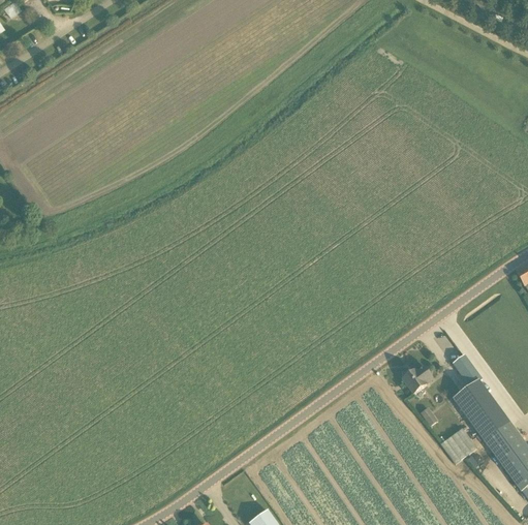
[(12,0),(2,7),(8,17),(22,8),(16,0),(12,0)]
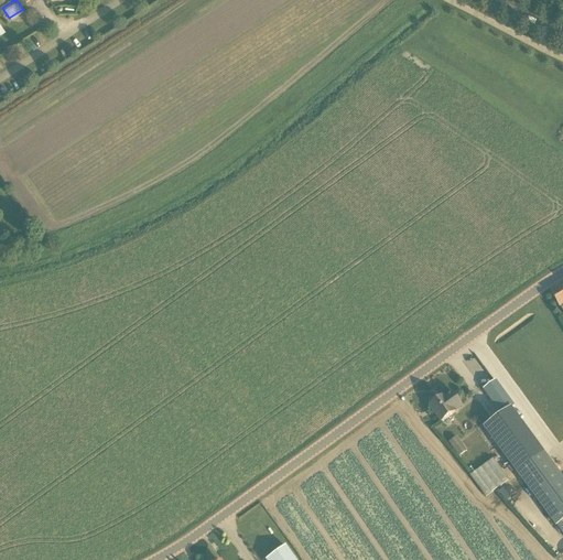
[(562,280),(551,288),(558,299),(560,302),(562,300),(562,280)]
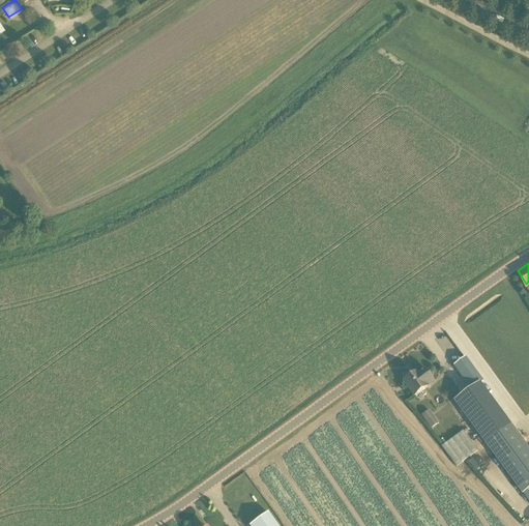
[(471,383),(482,376),(465,351),(453,359),(471,383)]
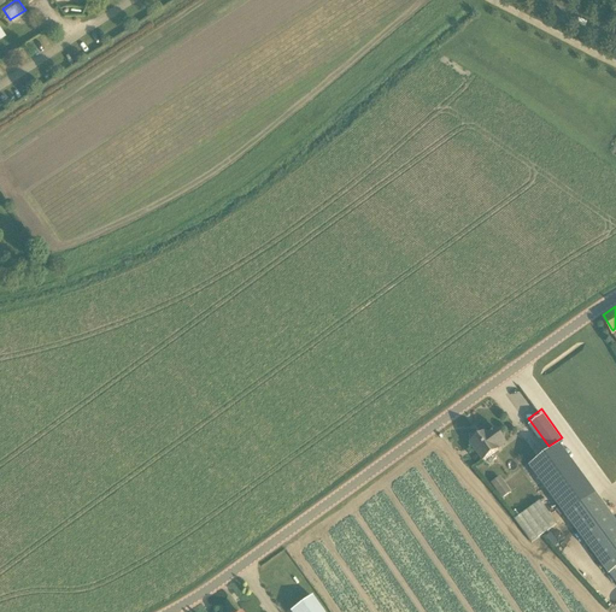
[(506,440),(494,425),(486,431),(484,429),(469,440),(482,458),(498,447),(498,446),(506,440)]
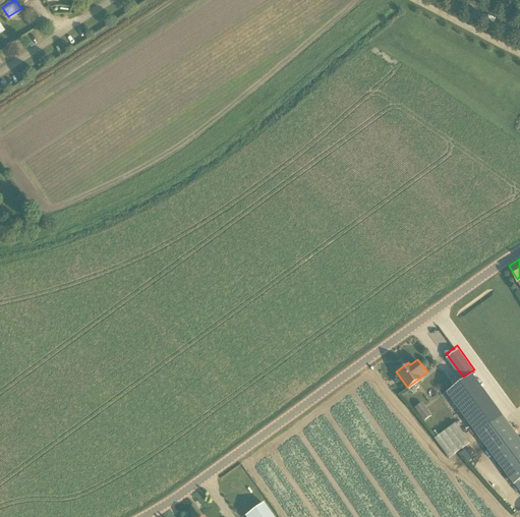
[(477,434),(503,415),(471,372),(446,391),(477,434)]
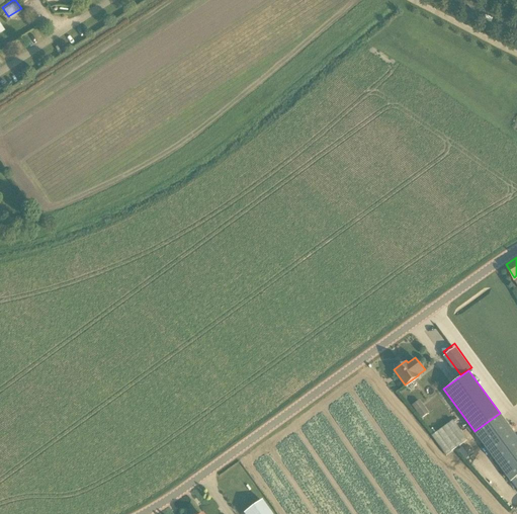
[(411,403),(413,405),(421,416),(428,411),(418,398),(411,403)]
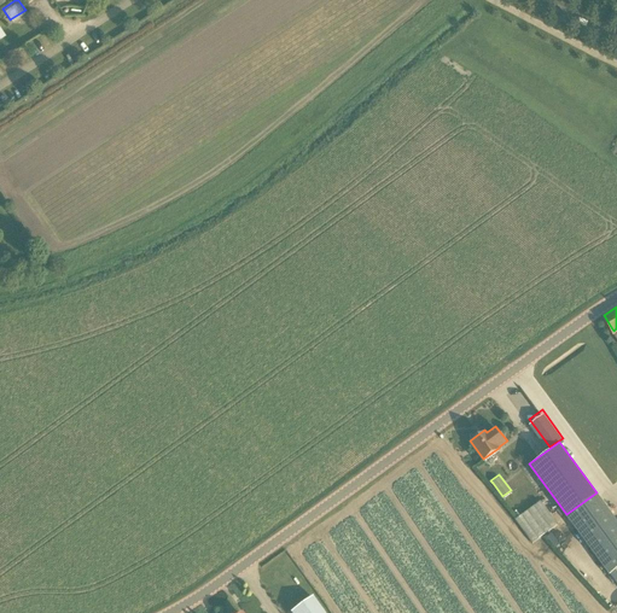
[(616,520),(597,492),(566,514),(609,573),(616,566),(616,520)]
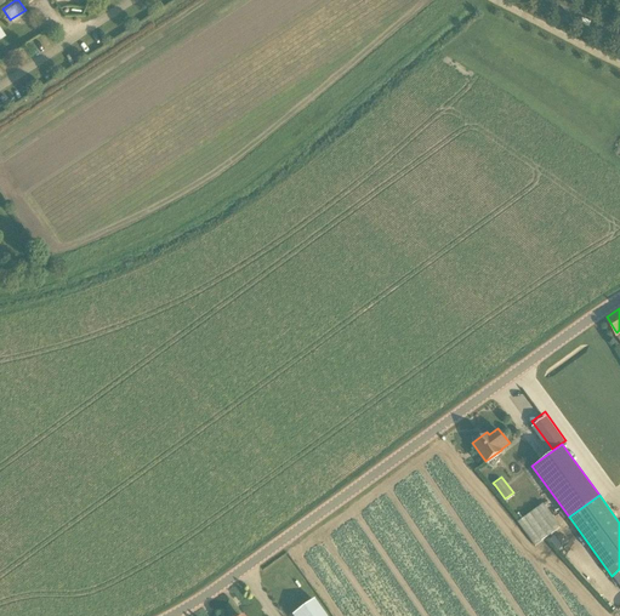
[(529,509),(530,509),(517,519),(534,542),(547,534),(559,524),(542,500),(529,509)]
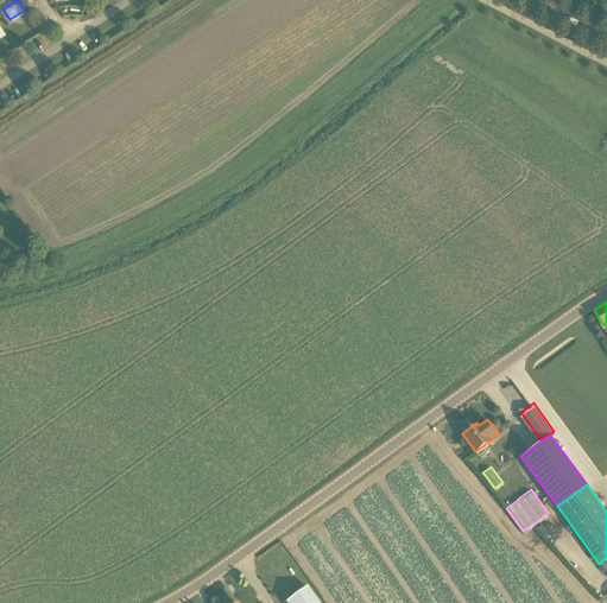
[(286,602),(321,602),(308,583),(285,600),(286,602)]
